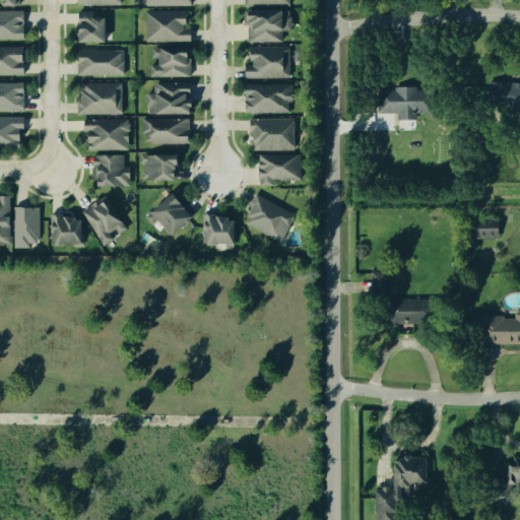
[(144,9),(185,9),(185,23),(182,23),(182,27),(189,27),(189,40),(145,40),(144,9)]
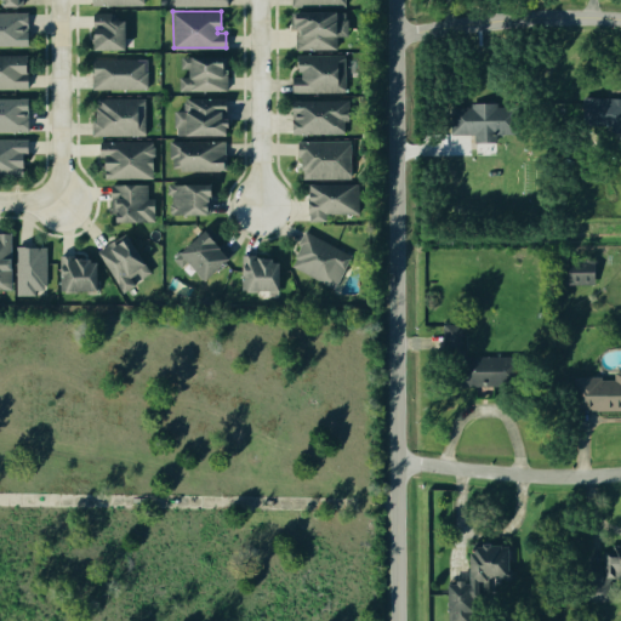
[(92,12),(112,12),(112,20),(124,20),(125,50),(92,51),(92,12)]
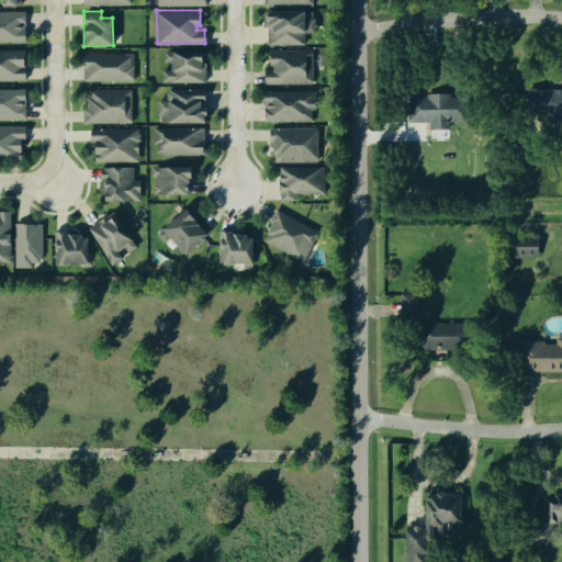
[(311,17),(314,17),(314,32),(303,32),(303,44),(267,44),(267,25),(262,25),(262,11),(311,11),(311,17)]
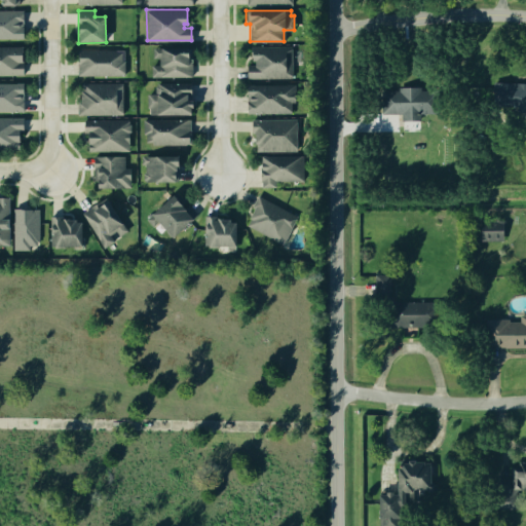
[(0,11),(0,38),(22,38),(21,11),(0,11)]
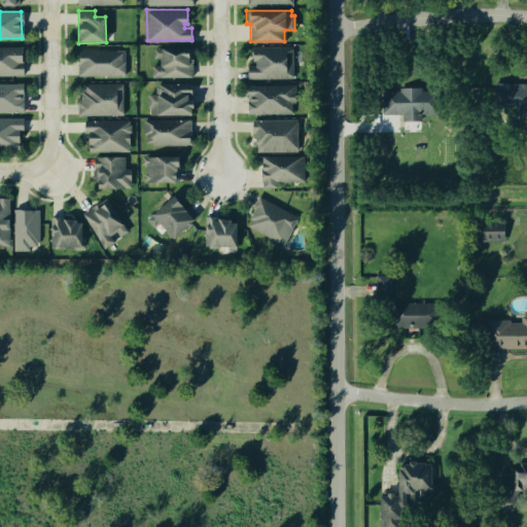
[(0,45),(0,74),(23,74),(23,46),(0,45)]
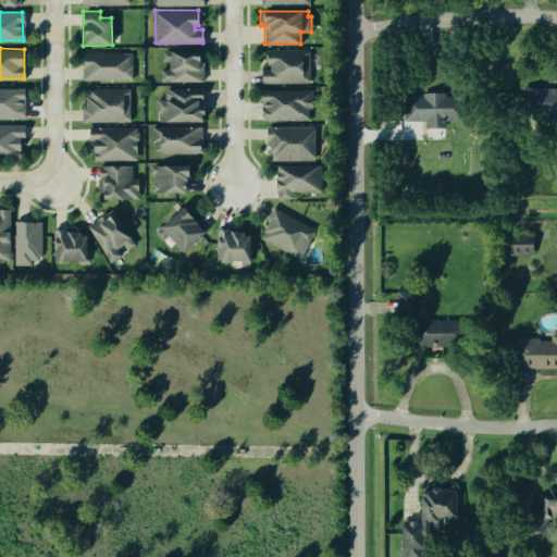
[(309,82),(261,83),(261,69),(269,67),(269,63),(264,64),(264,49),(308,48),(309,82)]
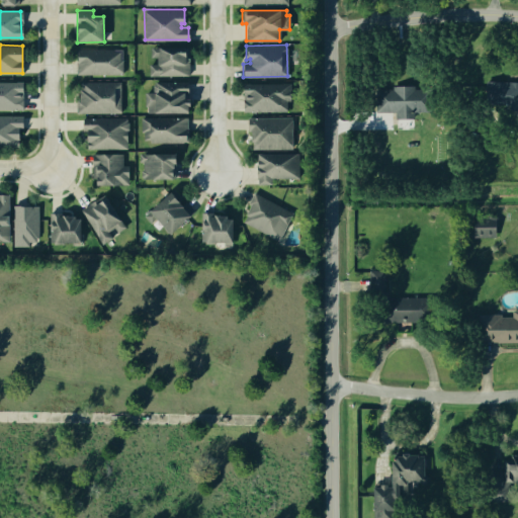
[(187,57),(187,63),(189,63),(189,75),(149,76),(148,64),(157,64),(157,56),(150,57),(150,47),(189,47),(189,56),(187,57)]
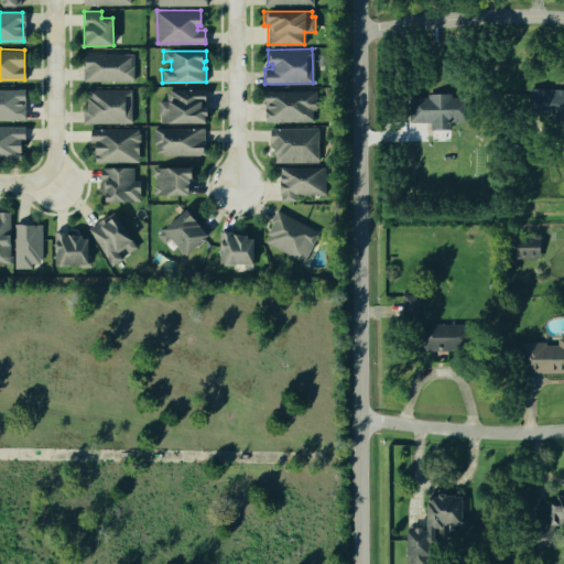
[(83,80),(82,54),(123,53),(123,56),(131,56),(131,65),(133,65),(133,80),(83,80)]
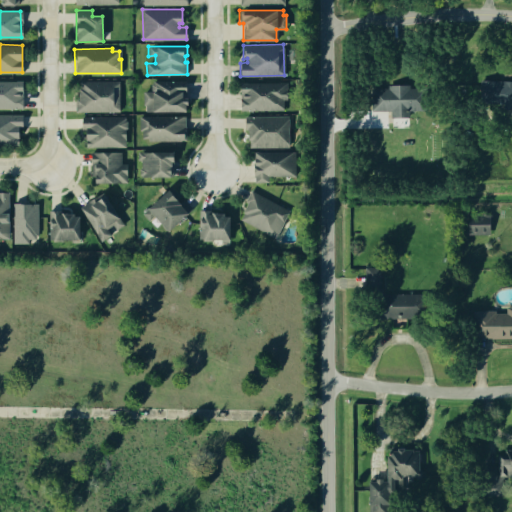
[(0,79),(0,108),(24,109),(24,80),(0,79)]
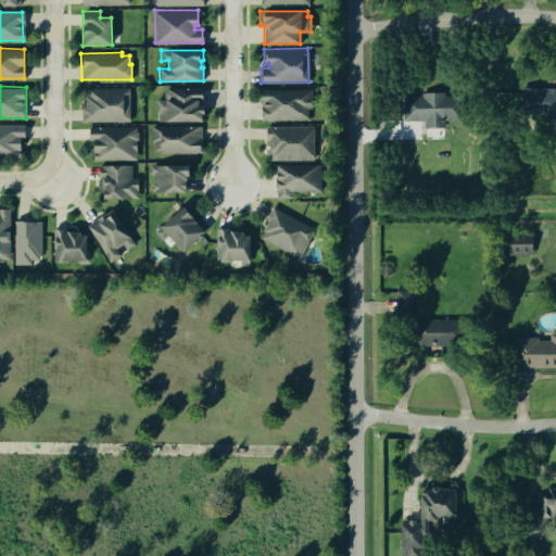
[(85,87),(129,87),(130,121),(81,121),(81,106),(85,106),(85,87)]
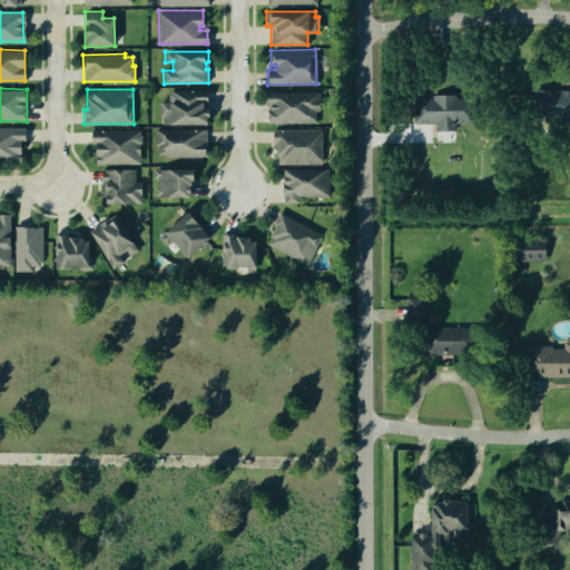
[(169,90),(208,90),(208,101),(204,101),(204,109),(209,109),(209,117),(208,117),(208,123),(163,124),(161,117),(159,117),(159,101),(169,101),(169,90)]
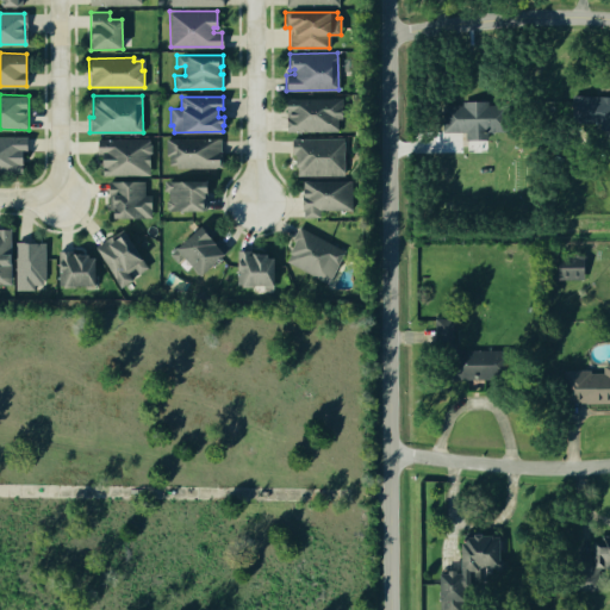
[(564,97),(609,97),(609,131),(607,131),(562,131),(564,97)]
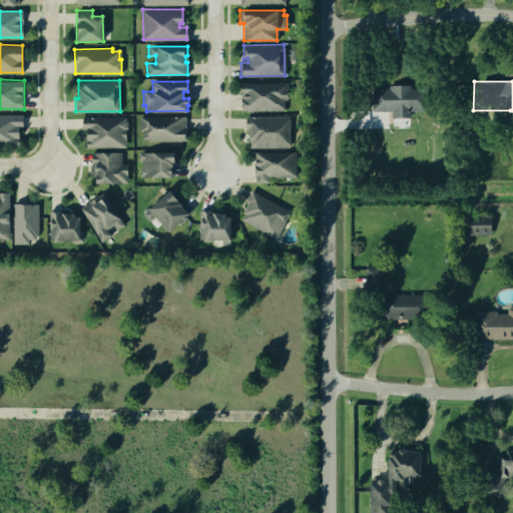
[(283,99),(283,110),(240,110),(240,83),(287,82),(288,99),(283,99)]
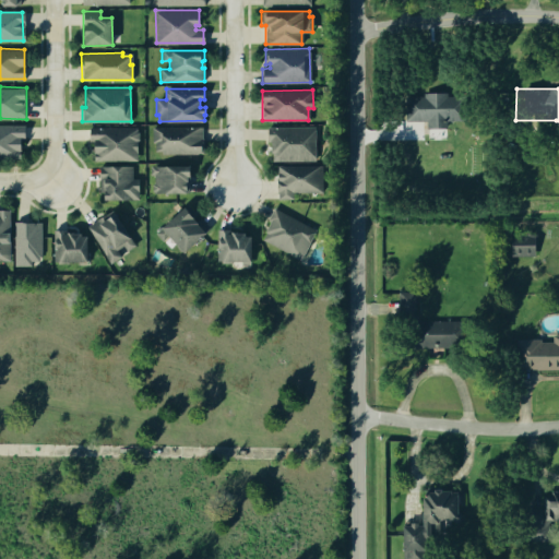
[(403,96),(421,96),(421,92),(447,92),(447,95),(462,95),(462,120),(444,120),(445,129),(425,129),(425,121),(404,121),(403,96)]
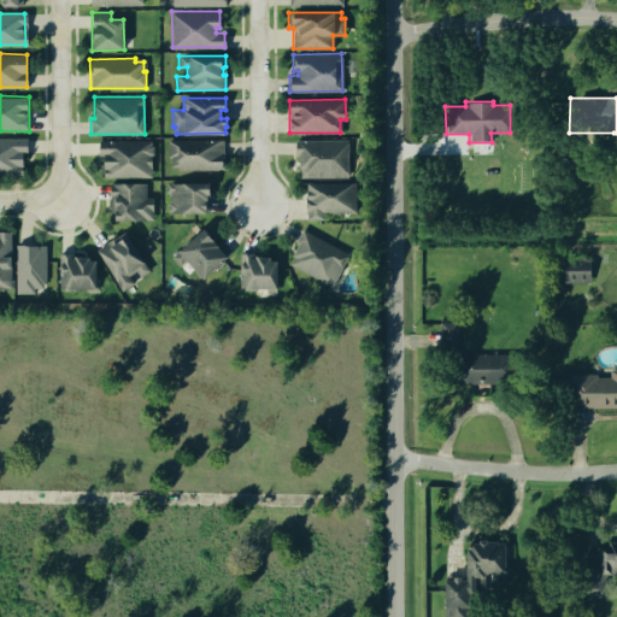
[(0,136),(0,175),(22,176),(23,151),(28,152),(28,139),(0,136)]
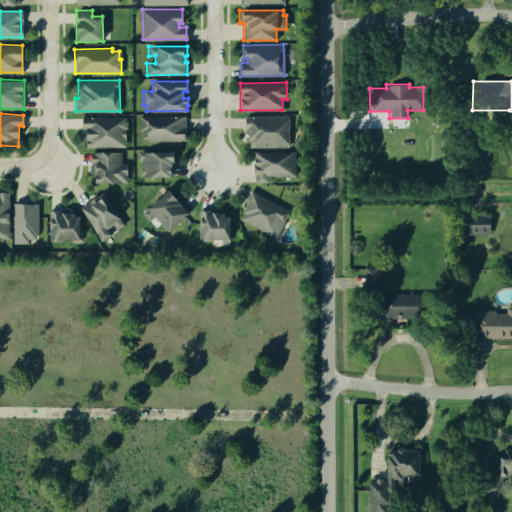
[(85,128),(81,128),(81,116),(125,115),(125,146),(85,147),(85,128)]
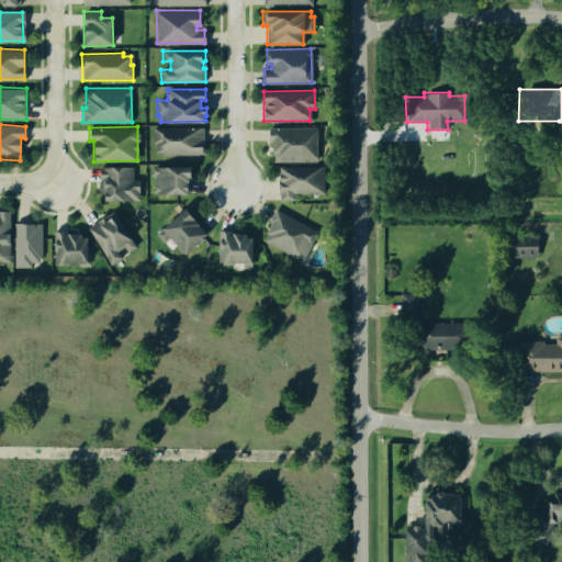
[(152,126),(203,126),(203,139),(204,139),(204,150),(200,150),(200,154),(161,154),(161,150),(156,150),(155,143),(152,143),(152,126)]
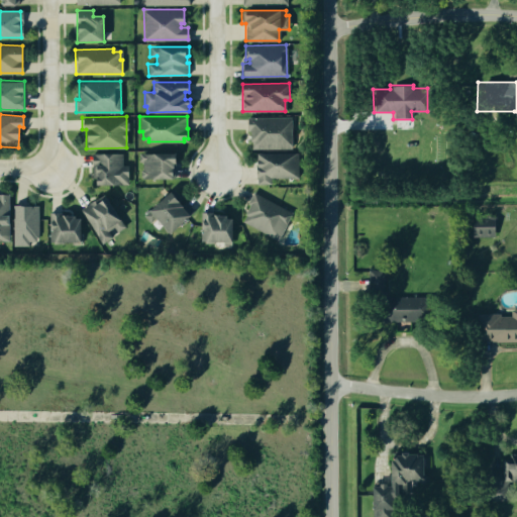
[(249,130),(246,130),(246,117),(291,117),(291,148),(250,147),(250,141),(249,141),(249,130)]
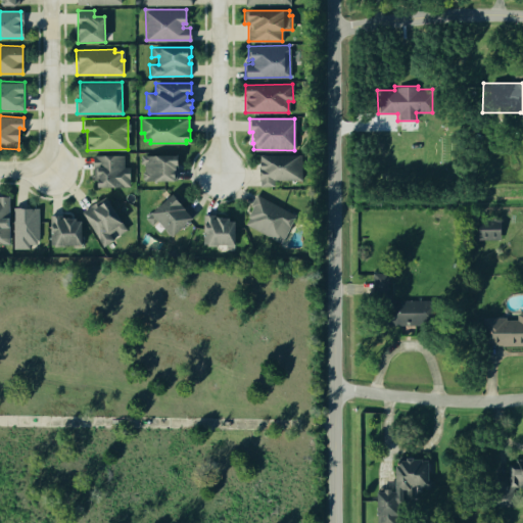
[(129,167),(129,186),(97,187),(97,179),(93,179),(92,154),(123,154),(124,167),(129,167)]
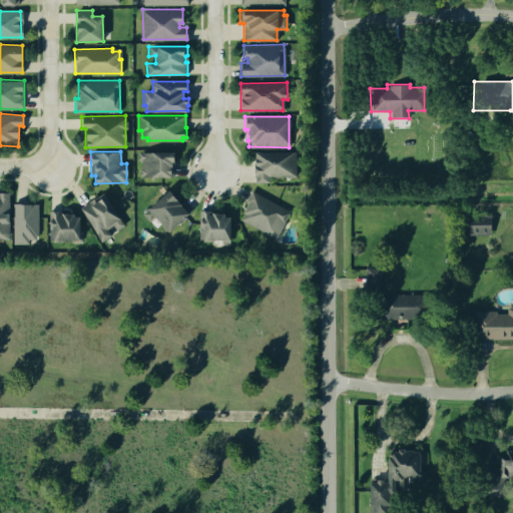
[(138,168),(140,168),(140,160),(137,160),(137,152),(174,151),(174,159),(171,160),(172,176),(138,176),(138,168)]
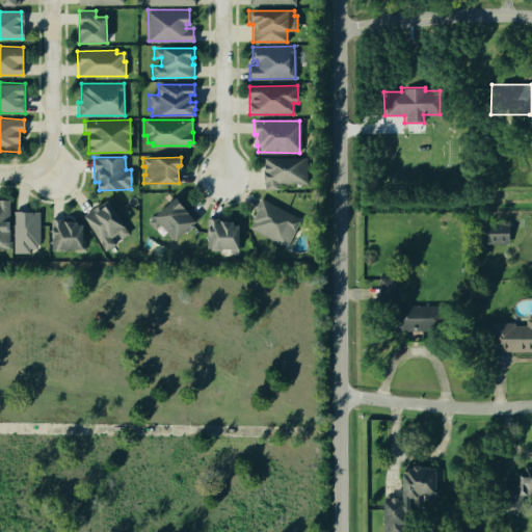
[(264,183),(263,183),(263,158),(307,158),(307,183),(278,183),(278,190),(264,190),(264,183)]
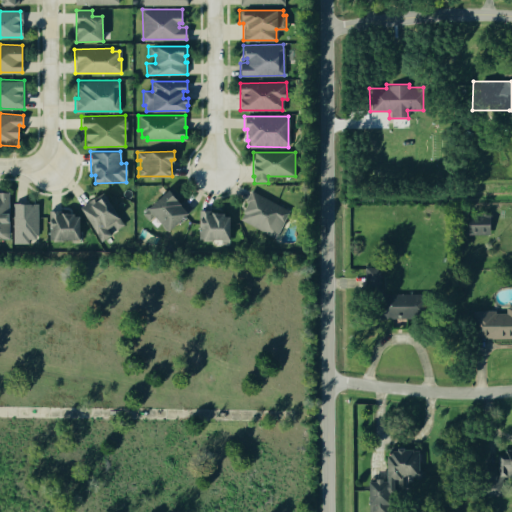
[(142,213),(168,190),(188,213),(168,231),(154,215),(148,220),(142,213)]
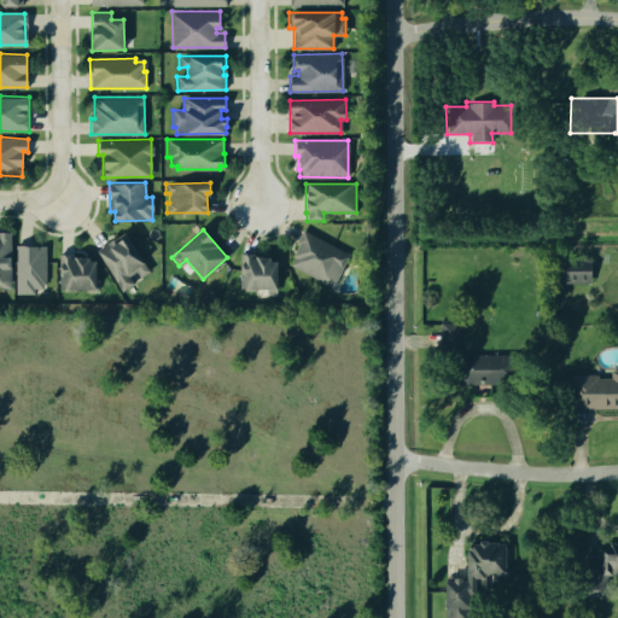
[(331,286),(290,264),(293,257),(291,256),(297,245),(295,243),(302,229),(348,254),(331,286)]
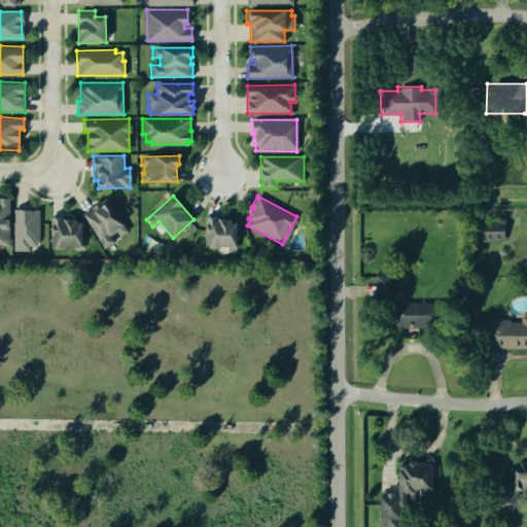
[(0,244),(10,245),(9,198),(0,198),(0,244)]
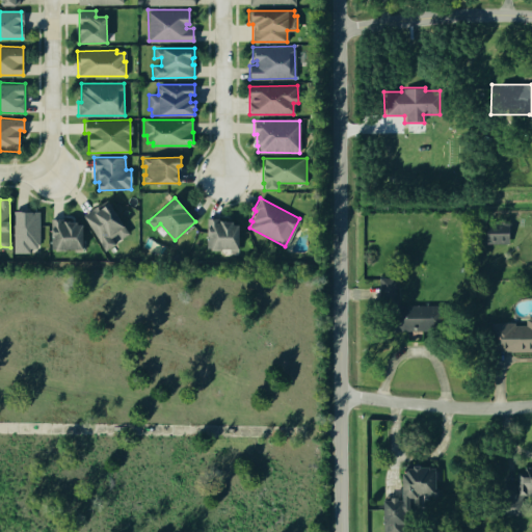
[(108,248),(105,250),(82,215),(92,208),(95,212),(109,203),(126,228),(125,229),(128,233),(118,239),(114,235),(110,237),(114,244),(112,246),(114,249),(110,251),(108,248)]
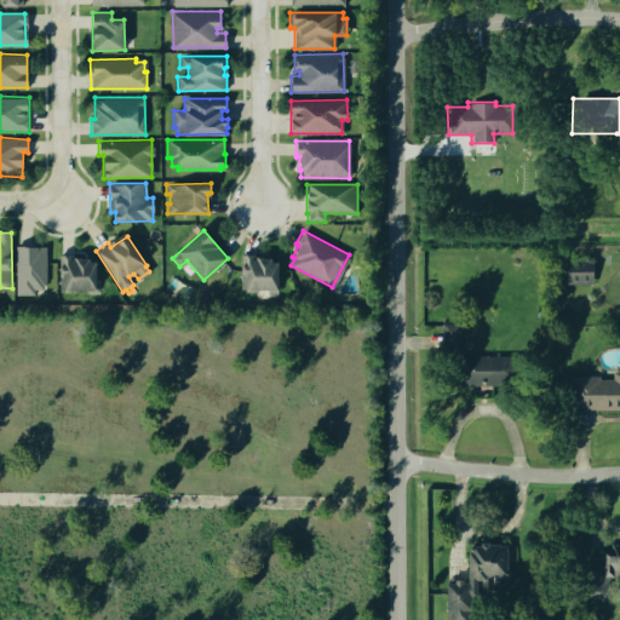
[(15,245),(24,245),(24,247),(45,247),(45,283),(41,283),(41,288),(33,288),(33,294),(13,294),(15,245)]
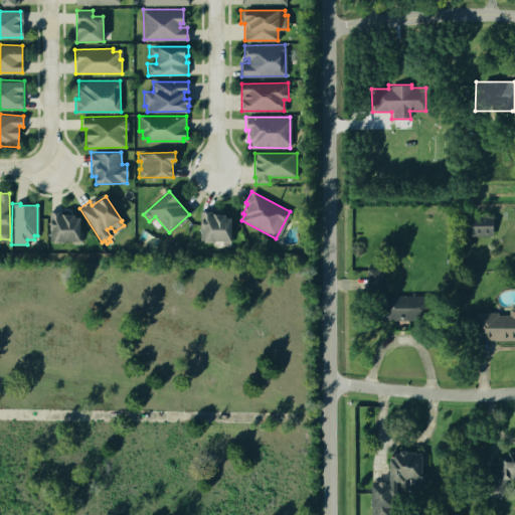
[(199,210),(212,210),(212,215),(225,215),(225,217),(230,217),(230,243),(221,243),(221,240),(212,240),(199,240),(199,210)]
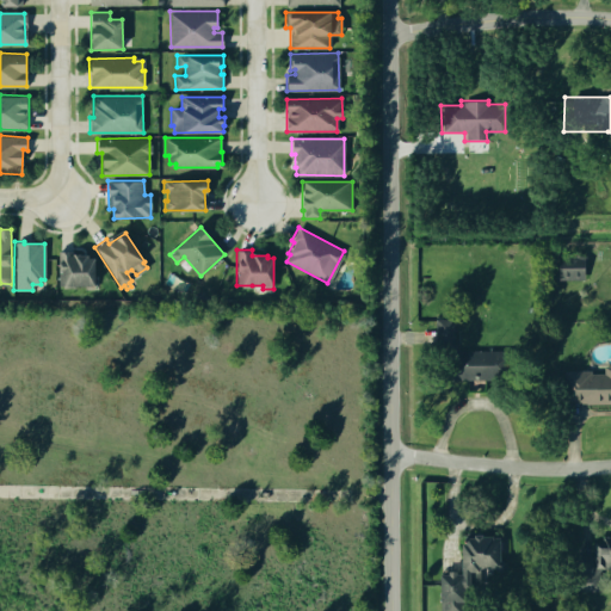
[(84,285),(74,285),(74,288),(62,288),(62,285),(57,285),(57,252),(72,252),(72,254),(74,254),(74,255),(87,255),(87,258),(94,258),(94,289),(84,289),(84,285)]
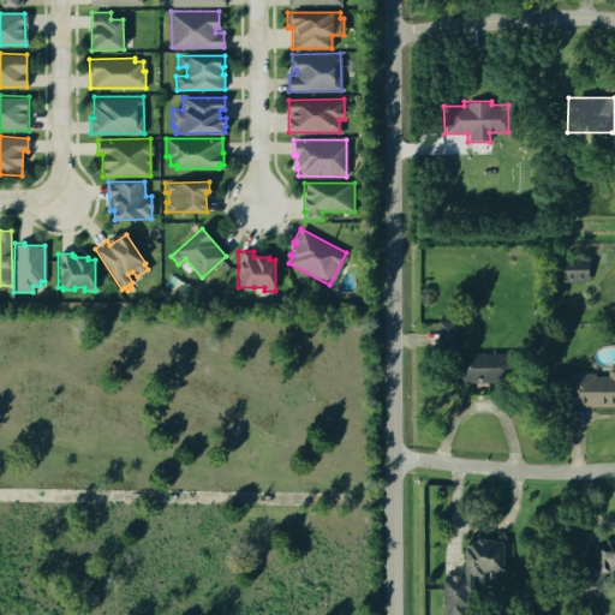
[(561,257),(589,257),(589,281),(561,281),(561,257)]
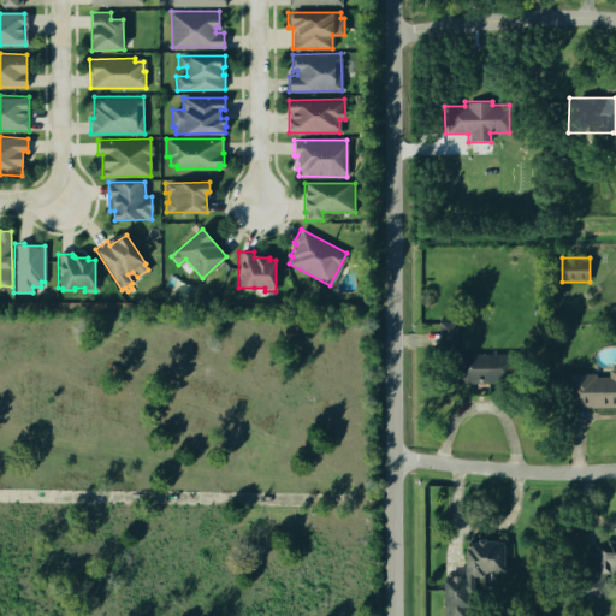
[(415,330),(415,321),(456,319),(457,347),(398,348),(398,330),(415,330)]
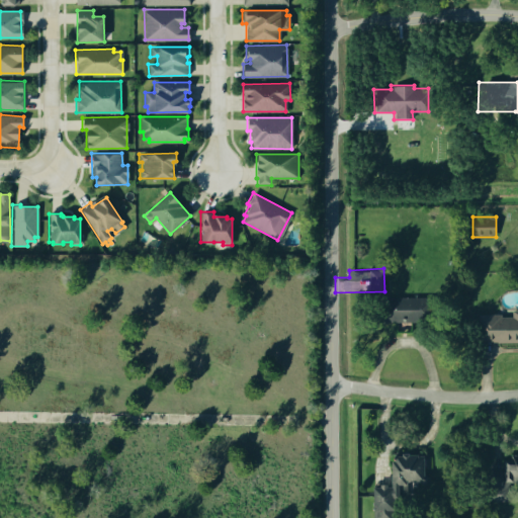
[(383,296),(441,296),(442,324),(383,324),(383,296)]
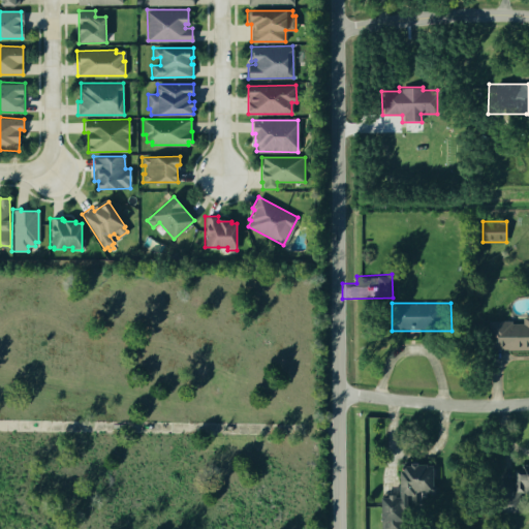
[(528,349),(492,349),(492,320),(510,320),(510,322),(522,322),(522,316),(528,316),(528,349)]
